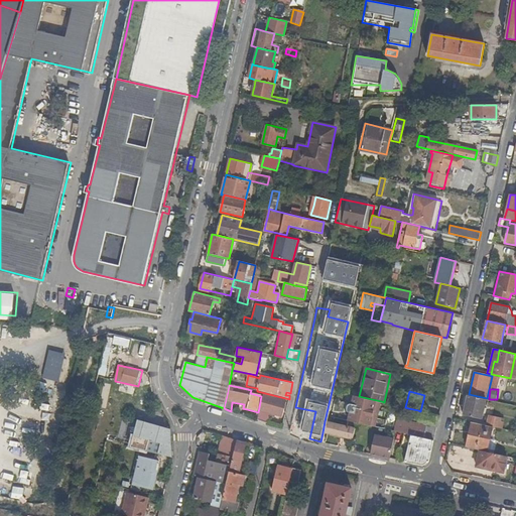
[(266,423),(269,413),(282,416),(286,400),(262,394),(261,396),(258,412),(256,419),(266,423)]
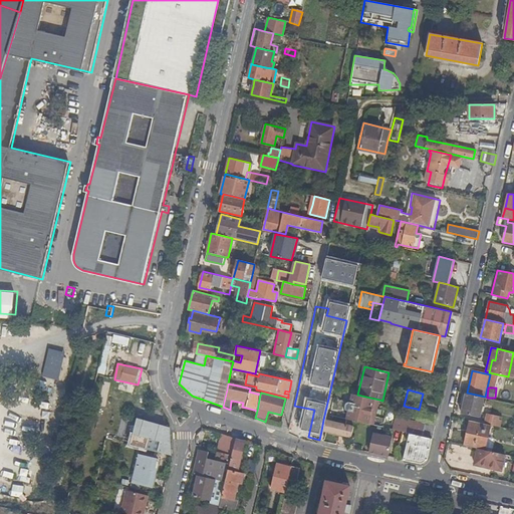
[(347,418),(355,420),(361,396),(357,395),(352,394),(347,418)]
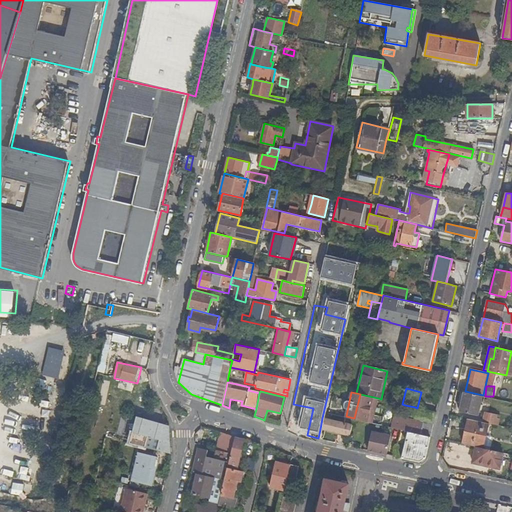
[(482,396),(464,392),(462,400),(460,412),(478,416),(482,396)]
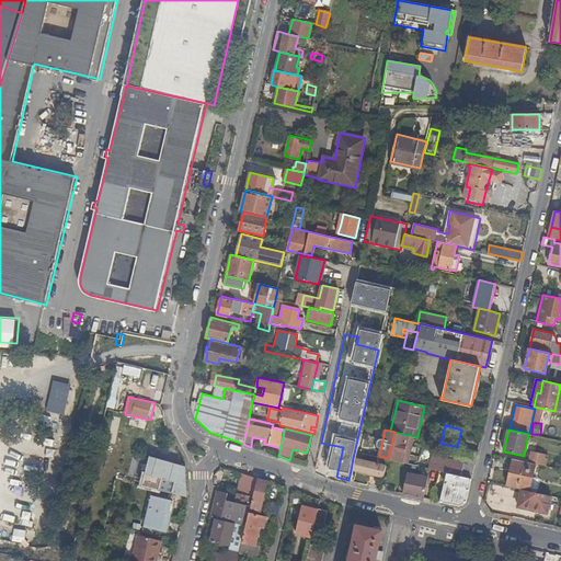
[(408,462),(414,436),(395,432),(388,458),(408,462)]
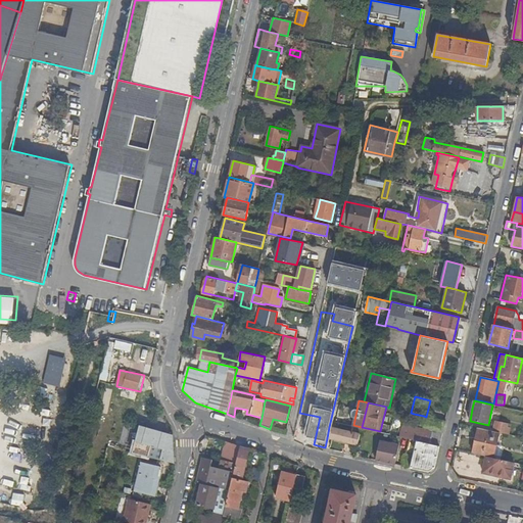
[(421,426),(424,416),(414,414),(412,424),(421,426)]
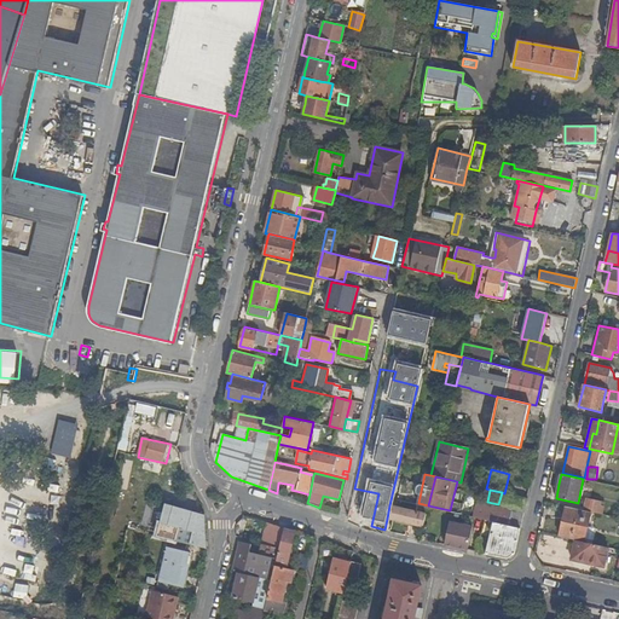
[(502,492),(498,504),(498,508),(508,510),(512,495),(504,493),(502,492)]
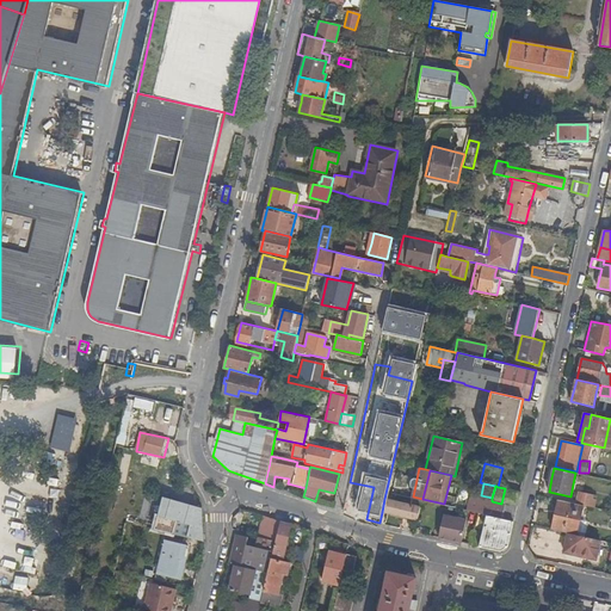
[(505,488),(501,504),(506,505),(503,519),(514,522),(520,492),(505,488)]
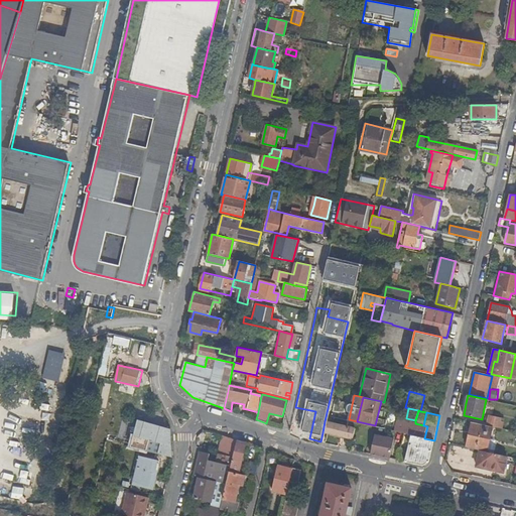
[(489,415),(487,425),(493,427),(502,429),(504,422),(500,422),(500,418),(489,415)]
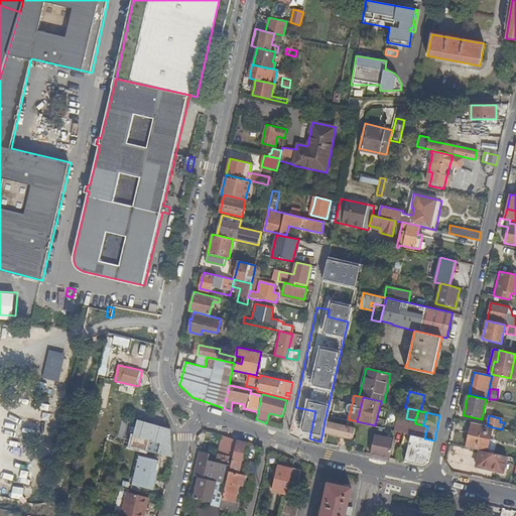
[(423,425),(415,423),(393,418),(385,429),(411,435),(424,438),(427,426),(423,425)]
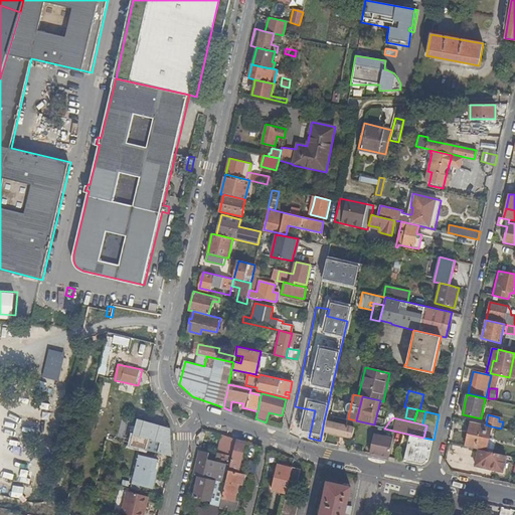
[(345,425),(324,420),(322,432),(327,433),(352,438),(356,421),(347,419),(345,425)]
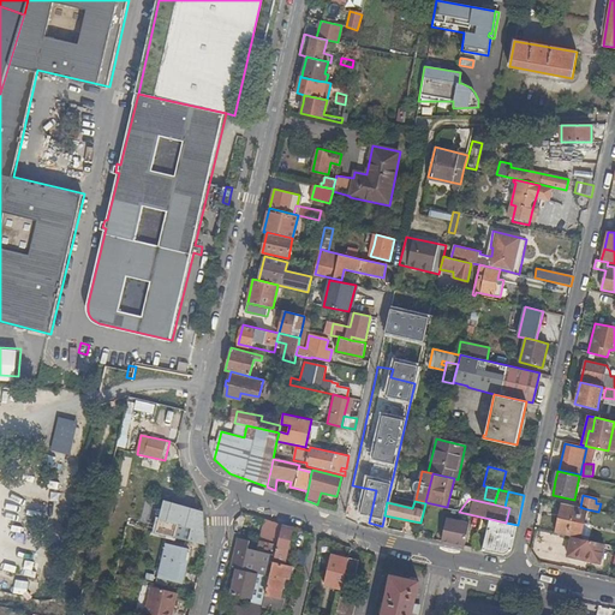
[(563,503),(556,533),(572,537),(581,539),(587,509),(580,507),(563,503)]
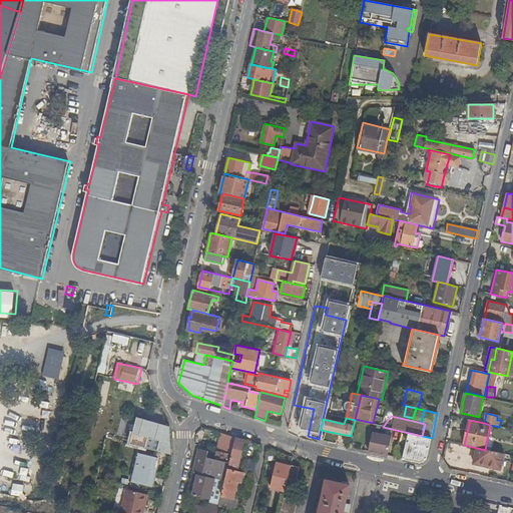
[(161,425),(155,423),(150,422),(145,421),(139,447),(171,455),(169,427),(161,425)]
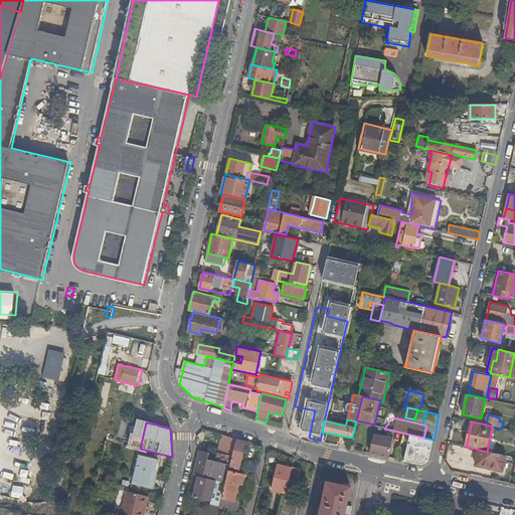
[(236,440),(236,439),(230,437),(221,434),(216,452),(217,453),(225,455),(232,456),(236,440)]
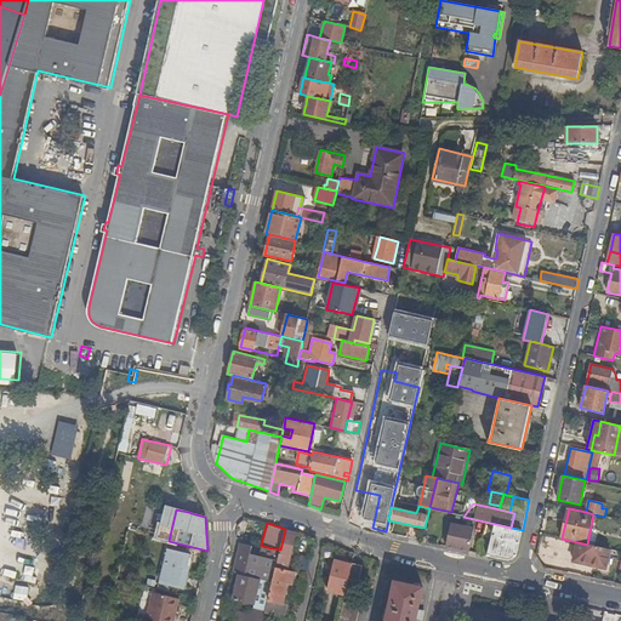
[(451,524),(446,547),(469,552),(474,529),(451,524)]
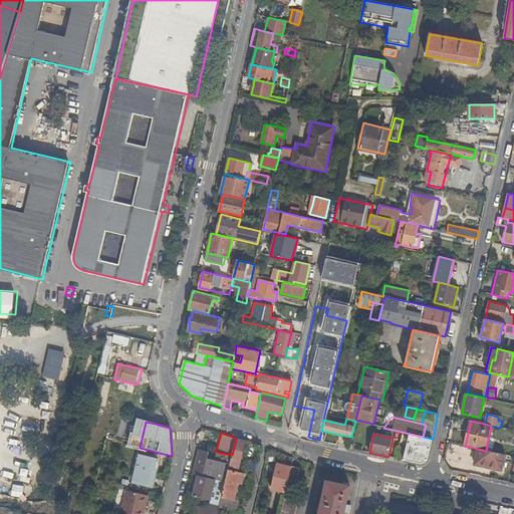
[(408,441),(407,446),(403,460),(422,464),(428,460),(433,439),(423,437),(410,434),(408,441)]
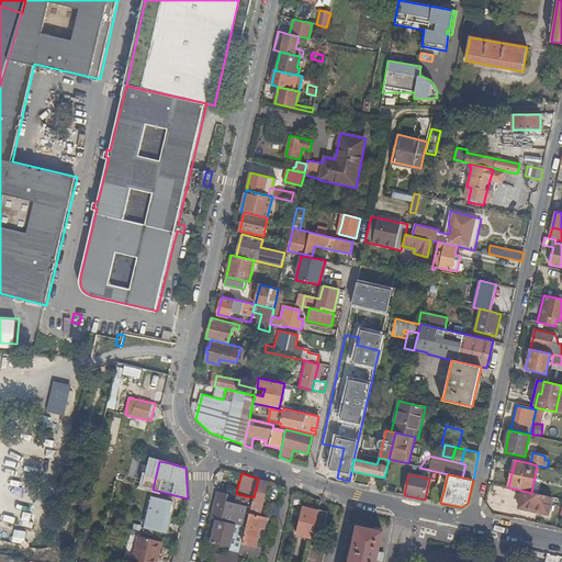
[(260,516),(268,482),(258,480),(254,497),(250,513),(260,516)]
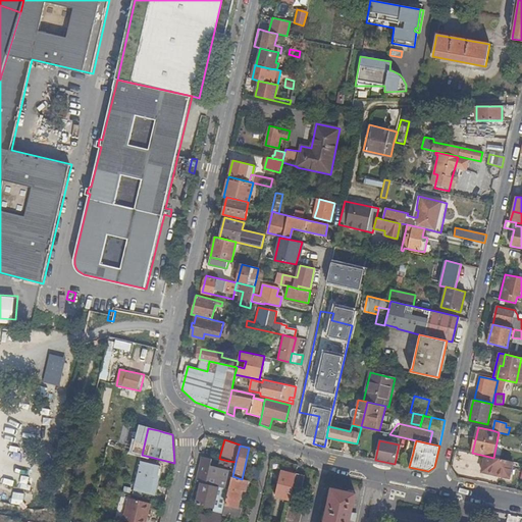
[(236,462),(228,461),(220,459),(219,464),(218,468),(210,466),(211,459),(202,457),(197,481),(201,482),(206,483),(218,486),(229,489),(232,476),(236,462)]
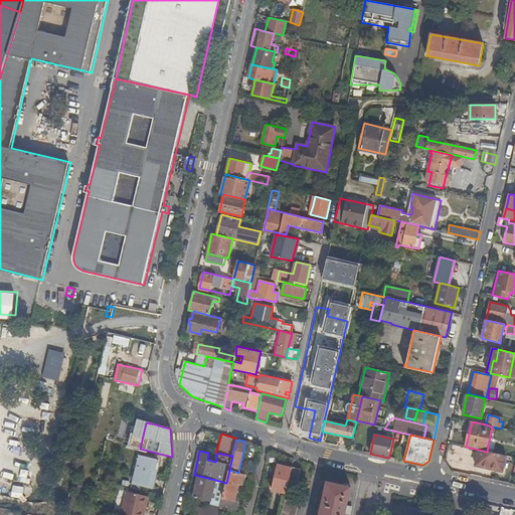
[(503,472),(506,457),(479,451),(476,466),(503,472)]
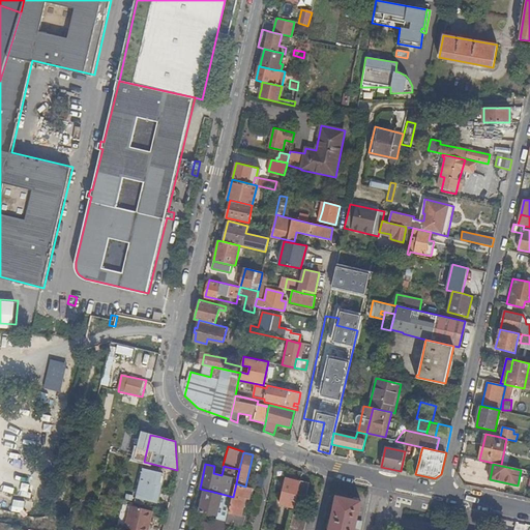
[(162,473),(143,468),(135,503),(141,504),(143,498),(156,501),(160,486),(158,486),(162,473)]
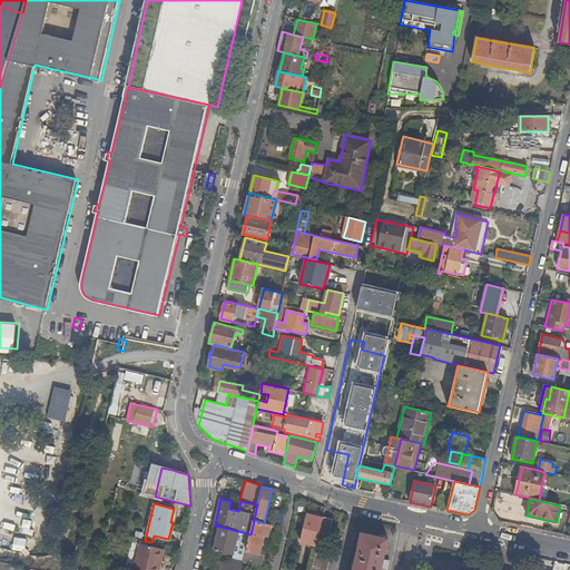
[(266,521),(266,523),(268,524),(273,526),(282,528),(285,512),(276,510),(274,520),(269,519),(269,522),(266,521)]
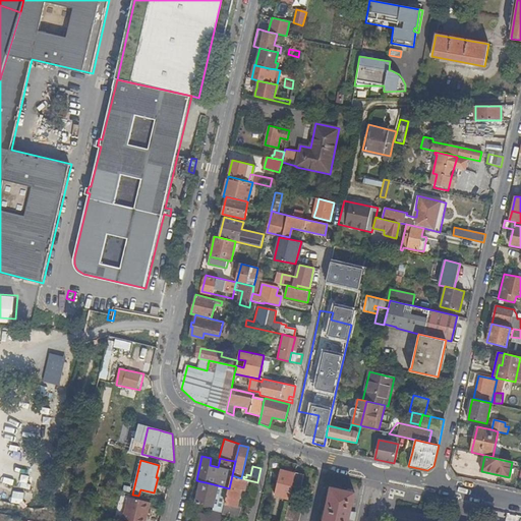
[(275,496),(287,499),(289,499),(293,485),(295,474),(281,470),(275,496)]
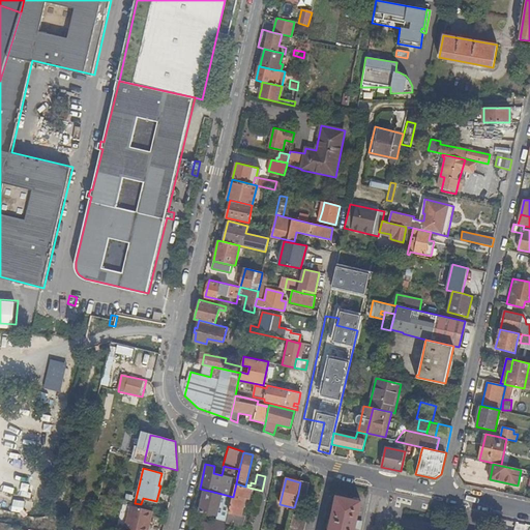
[(310,482),(301,480),(300,482),(298,494),(306,496),(310,482)]
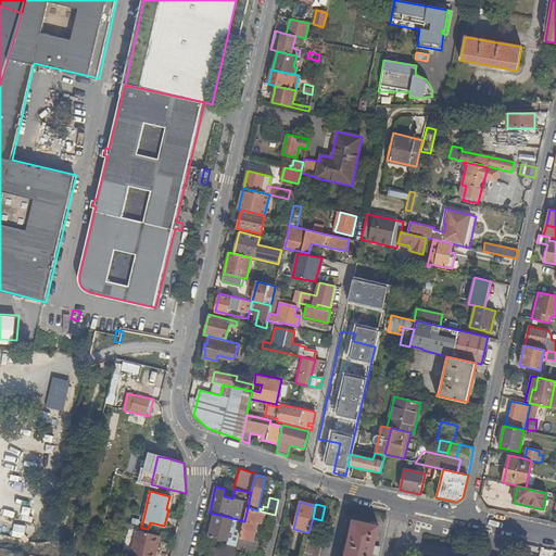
[(263,523),(266,513),(262,512),(260,510),(257,510),(248,507),(244,521),(239,540),(237,550),(256,554),(258,541),(255,541),(260,522),(263,523)]
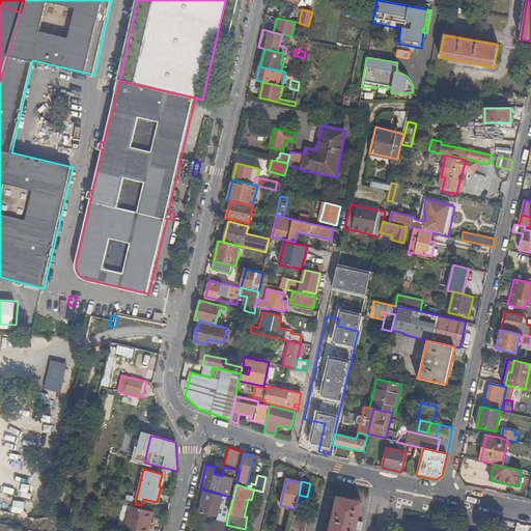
[(202,524),(200,530),(224,530),(226,525),(228,515),(233,498),(222,495),(210,492),(204,491),(203,498),(200,498),(198,503),(201,504),(199,512),(217,515),(217,520),(216,527),(202,524)]
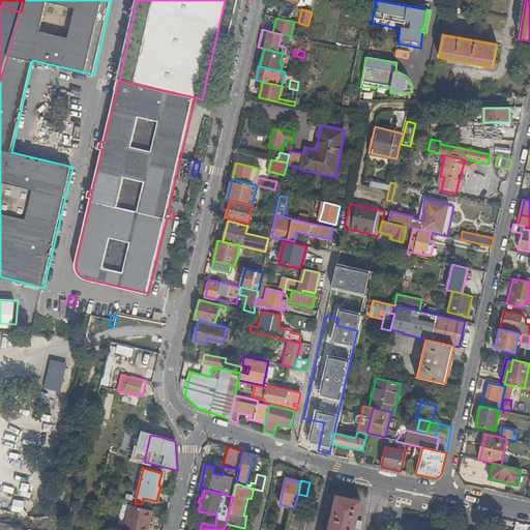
[(109,497),(100,495),(98,503),(107,505),(109,497)]
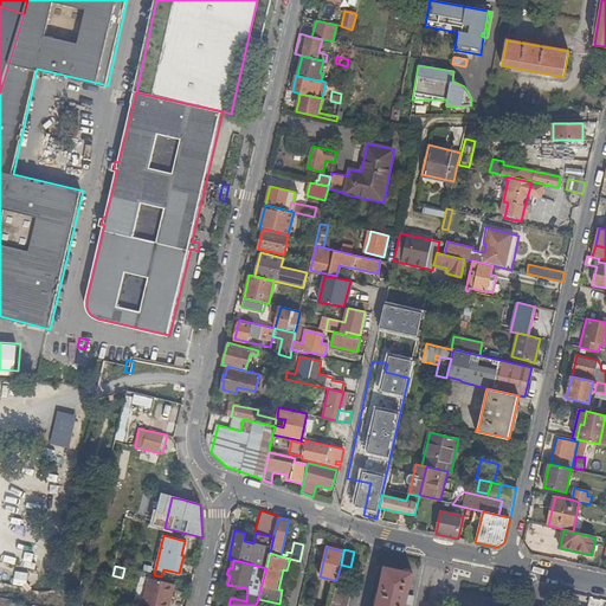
[(414,597),(407,595),(413,573),(386,567),(378,605),(405,605),(406,603),(413,605),(414,597)]
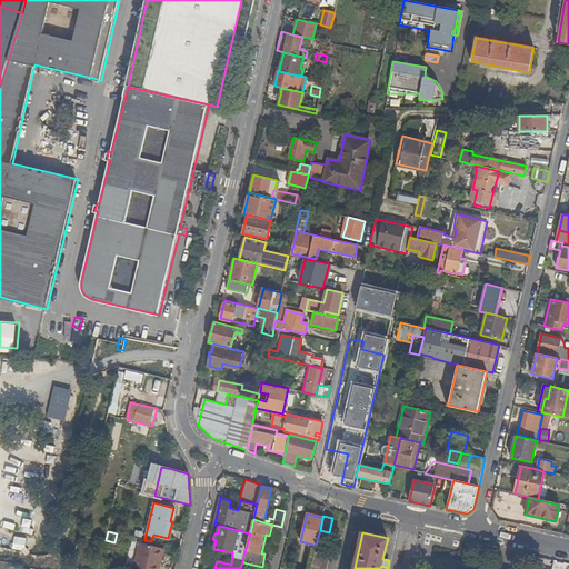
[(138,568),(159,568),(165,548),(140,542),(135,568),(138,568)]
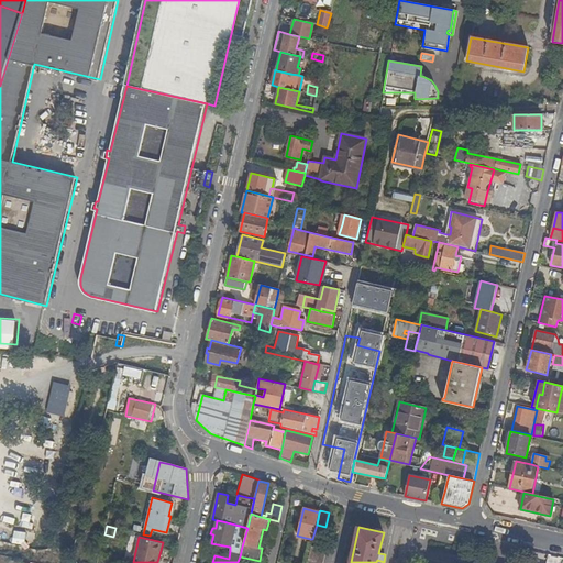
[(323,562),(328,549),(313,545),(308,562),(323,562)]
